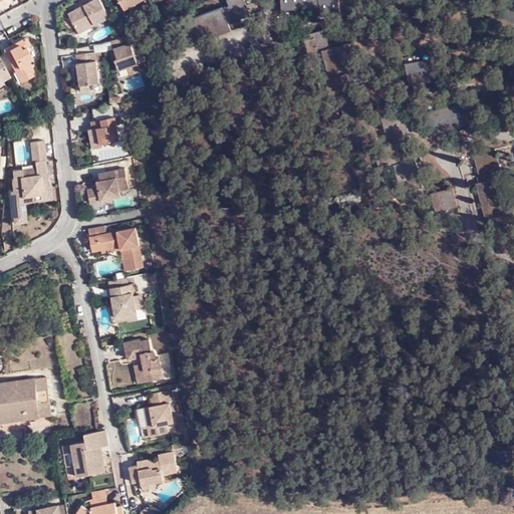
[(108,16),(99,0),(90,0),(67,13),(75,29),(91,21),(93,24),(108,16)]
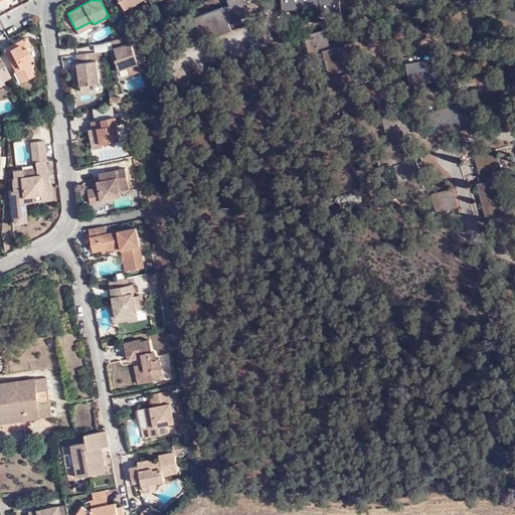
[(119,0),(124,9),(134,4),(132,0),(119,0)]
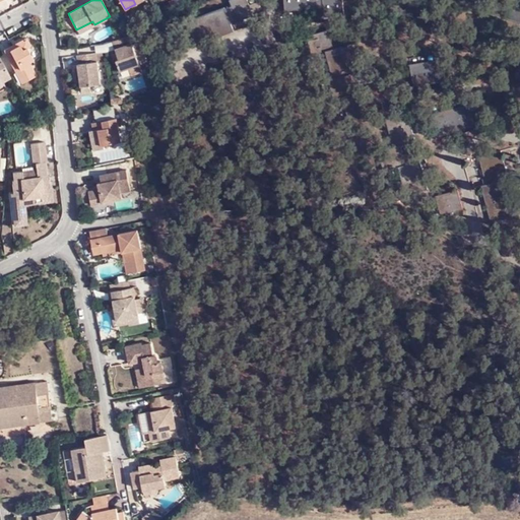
[(231,23),(252,16),(246,0),(229,0),(232,7),(224,9),(224,8),(188,21),(196,45),(233,31),(231,23)]
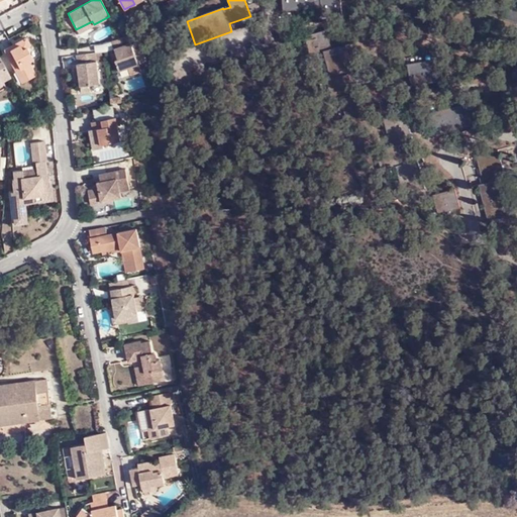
[(321,16),(340,14),(339,0),(282,0),(283,10),(321,7),(321,16)]
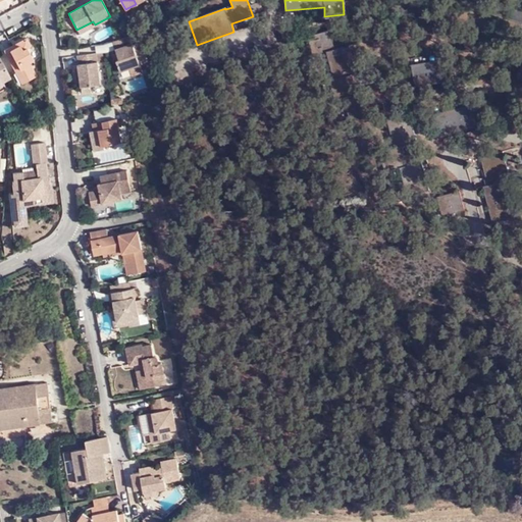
[(79,33),(95,24),(93,21),(76,30),(79,33)]
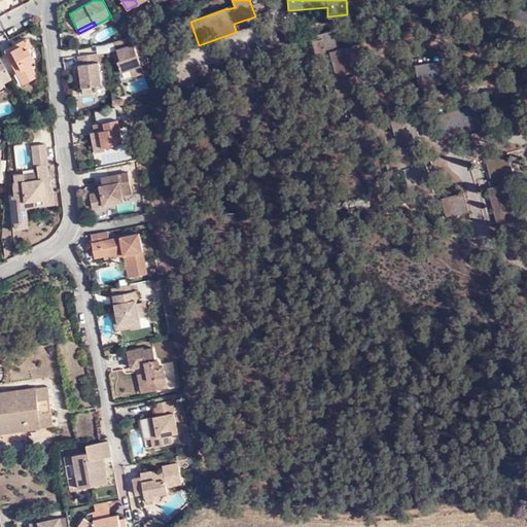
[(354,127),(376,121),(370,93),(359,96),(354,76),(357,75),(350,46),(336,49),(331,30),(310,35),(315,55),(329,51),(337,80),(332,81),(338,101),(348,99),(354,127)]
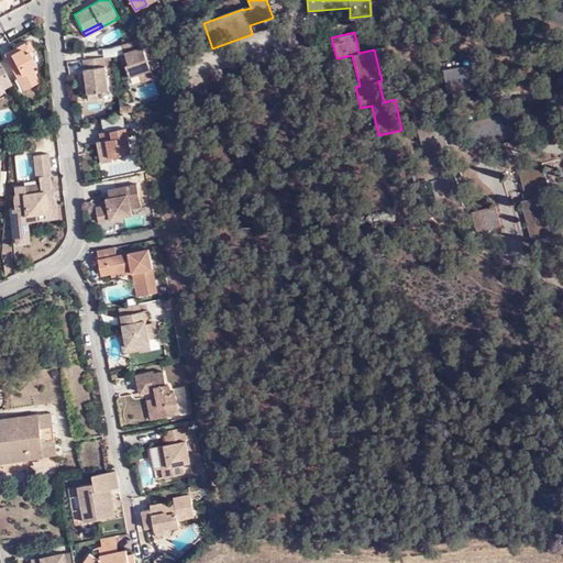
[(148,69),(139,37),(130,41),(121,44),(124,57),(127,64),(124,65),(128,75),(139,72),(148,69)]
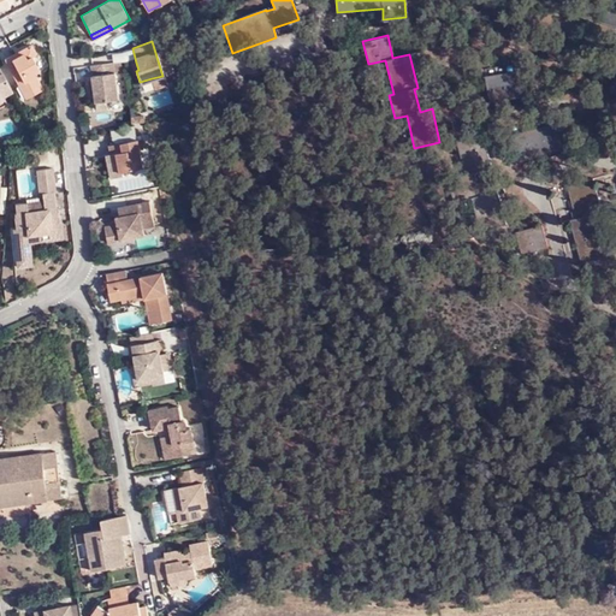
[(17,57),(15,53),(4,59),(17,83),(16,88),(21,96),(25,98),(27,90),(37,86),(39,84),(33,73),(37,70),(30,57),(35,54),(30,45),(19,51),(22,54),(17,57)]
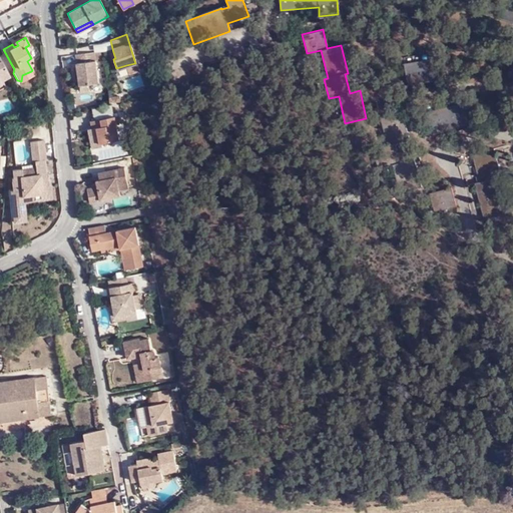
[(97,83),(93,51),(75,54),(77,66),(77,74),(80,91),(88,90),(88,84),(97,83)]
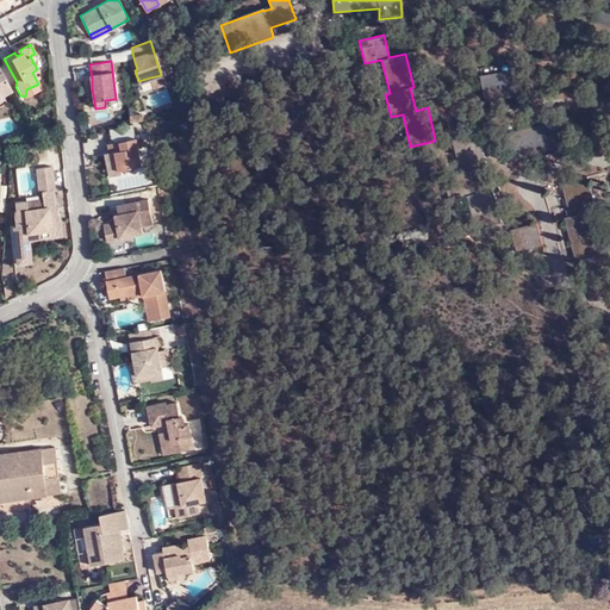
[(2,95),(11,89),(0,70),(0,98),(4,97),(2,95)]
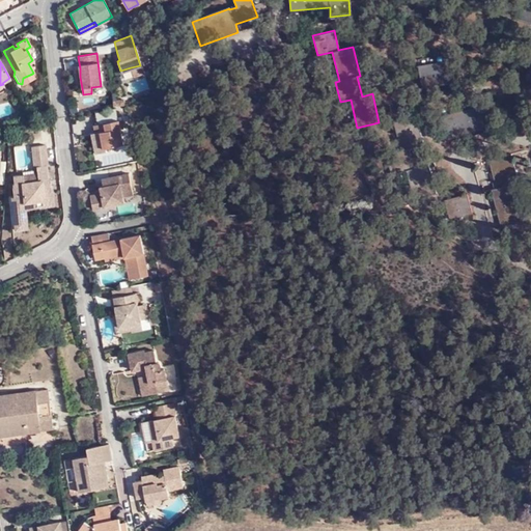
[(421,89),(460,83),(457,61),(418,67),(421,89)]
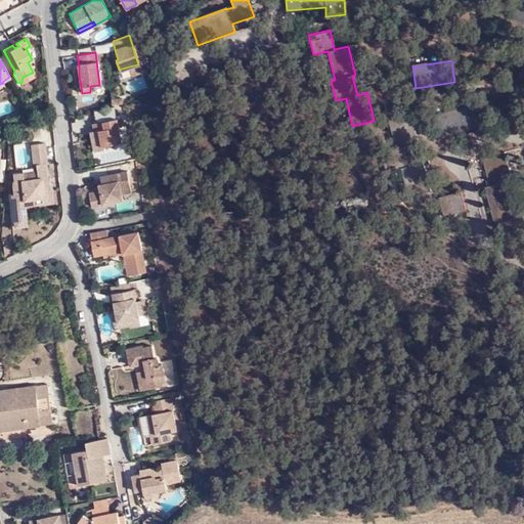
[(140,70),(138,64),(129,67),(130,73),(140,70)]
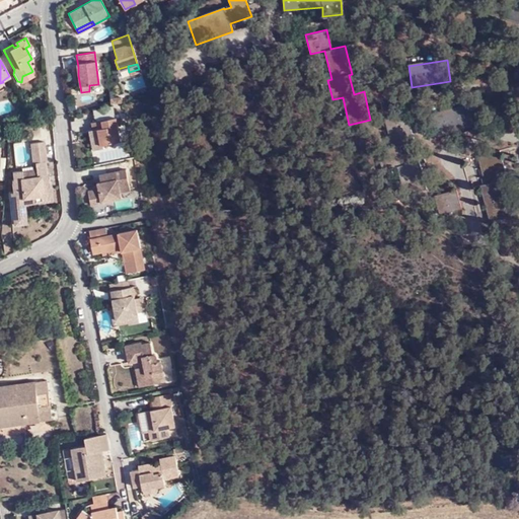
[(22,76),(21,82),(33,76),(31,72),(22,76)]
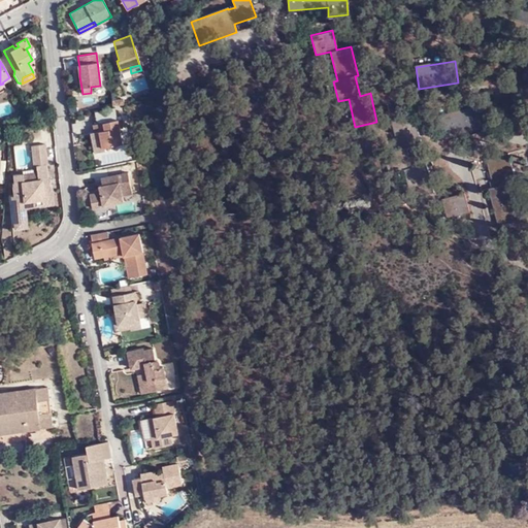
[(102,133),(105,149),(124,145),(120,122),(96,126),(97,134),(98,134),(102,133)]
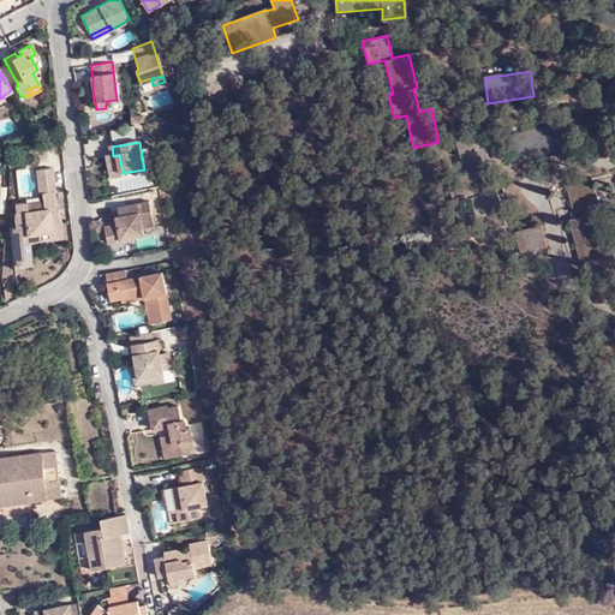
[(16,216),(17,221),(57,213),(57,209),(55,195),(57,195),(54,172),(37,173),(41,204),(43,204),(45,213),(28,214),(28,206),(17,207),(18,215),(16,216)]
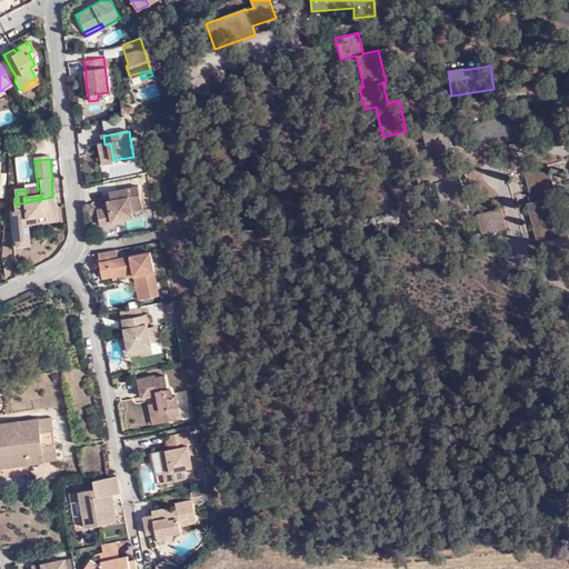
[(537,245),(560,239),(550,198),(555,197),(548,166),(523,172),(531,203),(527,205),(537,245)]
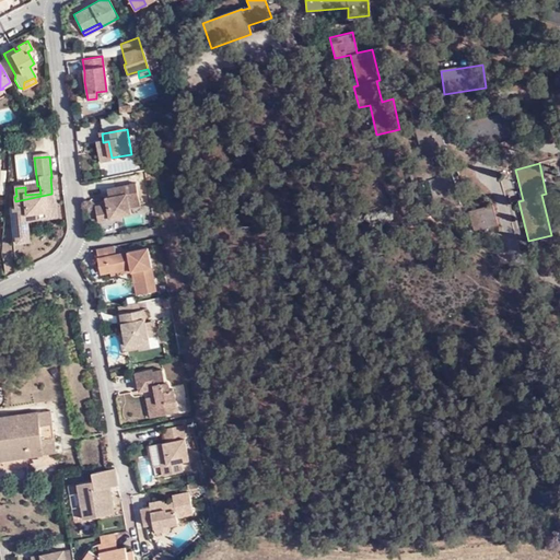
[(100,222),(124,218),(132,217),(131,209),(141,208),(138,185),(109,189),(111,198),(113,198),(113,202),(107,203),(107,206),(97,207),(100,222)]
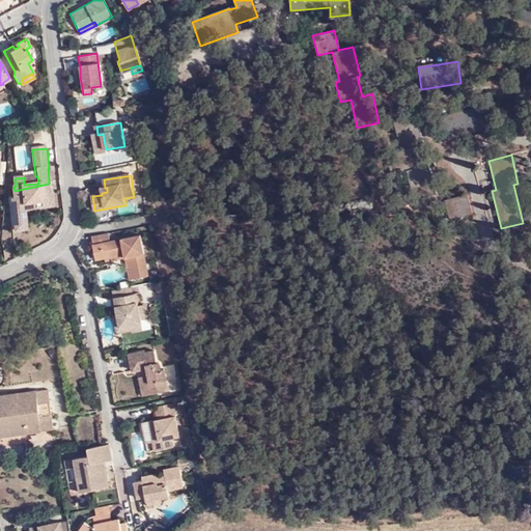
[(35,176),(24,177),(24,185),(38,184),(37,176),(35,176)]
